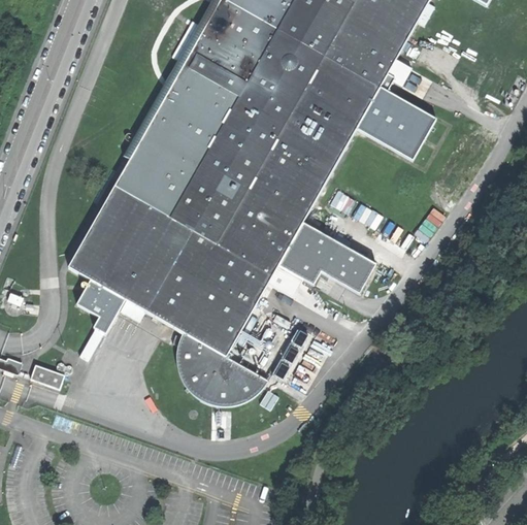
[(267,283),(277,264),(302,221),(356,127),(387,72),(427,0),(479,0),(486,4),(488,0),(219,0),(129,158),(68,266),(90,279),(125,298),(126,299),(144,309),(183,331),(178,341),(176,353),(176,365),(179,374),(184,384),(190,391),(196,396),(205,401),(217,404),(228,405),(239,403),(251,398),(260,390),(267,380),(226,356),(267,283)]
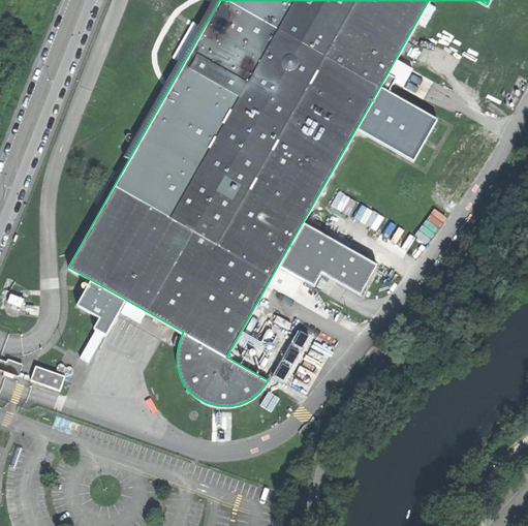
[(210,0),(123,155),(129,158),(219,0),(210,0)]
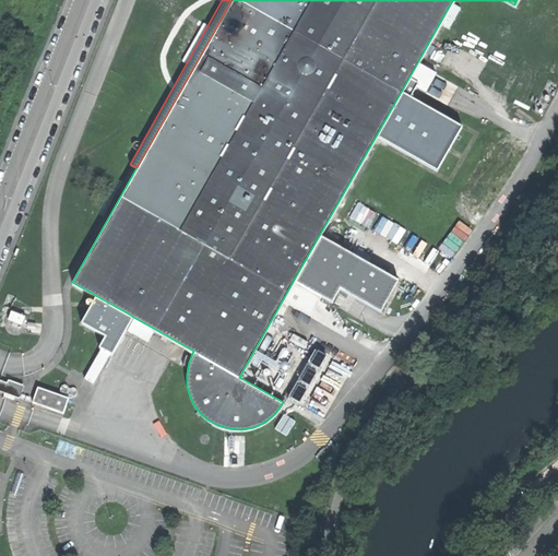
[(417,81),(410,77),(377,134),(436,168),(461,125),(410,95),(417,81)]
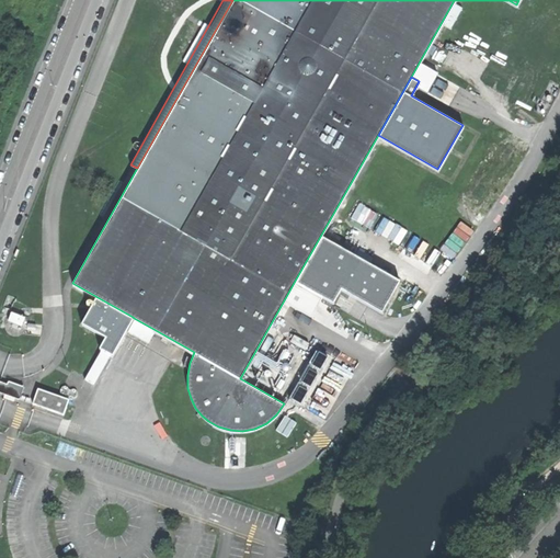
[(377,228),(393,237),(400,224),(385,215),(377,228)]
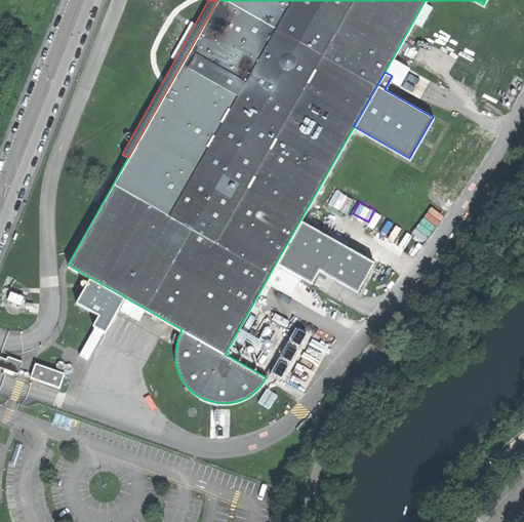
[(300,219),(276,263),(300,277),(311,282),(319,270),(357,291),(373,262),(300,219)]
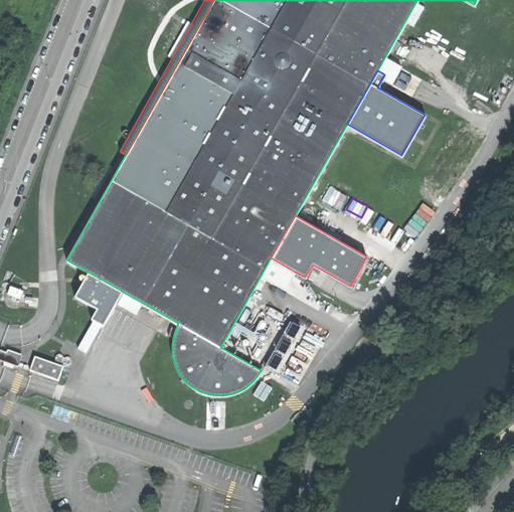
[(295,272),(271,258),(261,276),(285,289),(295,272)]
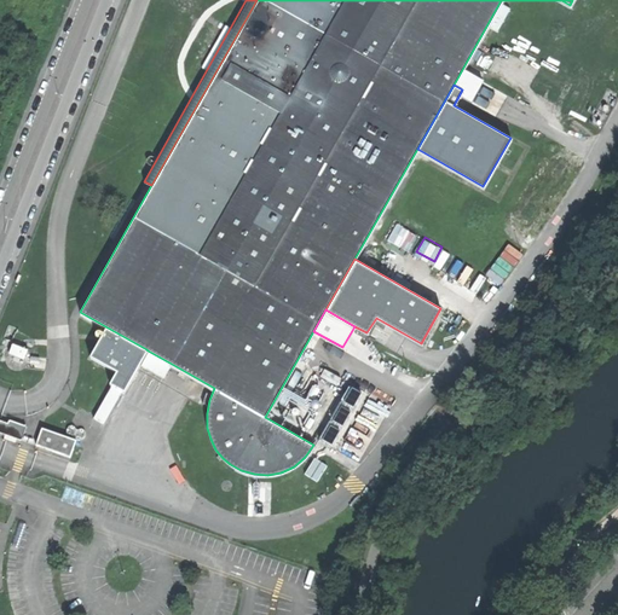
[(123,389),(146,349),(105,326),(90,355),(111,367),(116,370),(109,382),(123,389)]
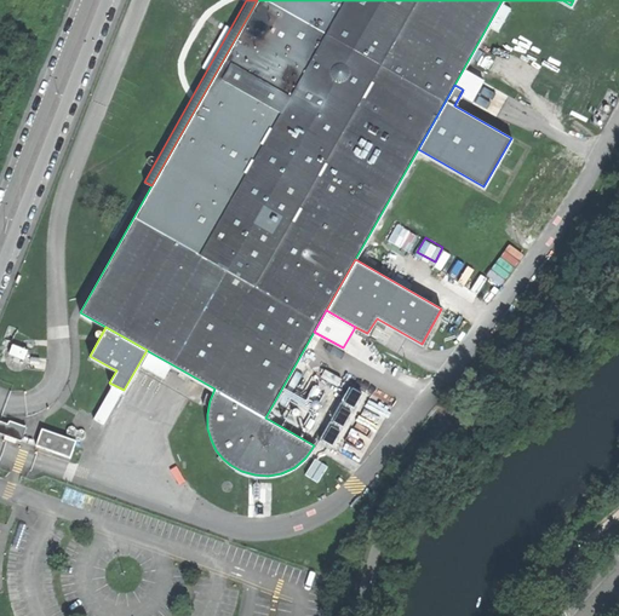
[(27,347),(12,343),(9,351),(23,357),(27,347)]
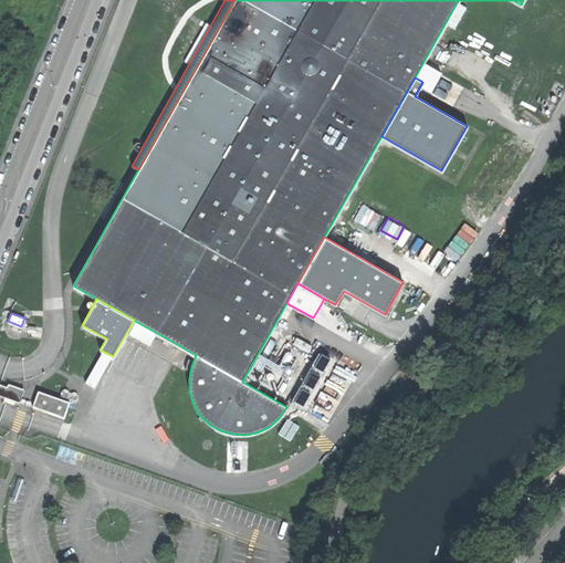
[(155,332),(135,321),(128,331),(149,343),(155,332)]
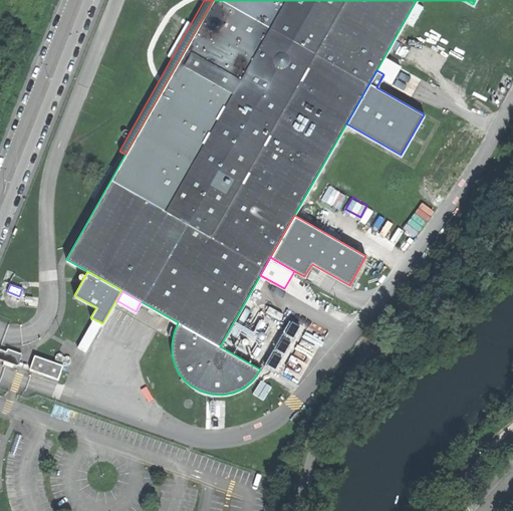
[(76,348),(83,352),(99,326),(92,322),(76,348)]
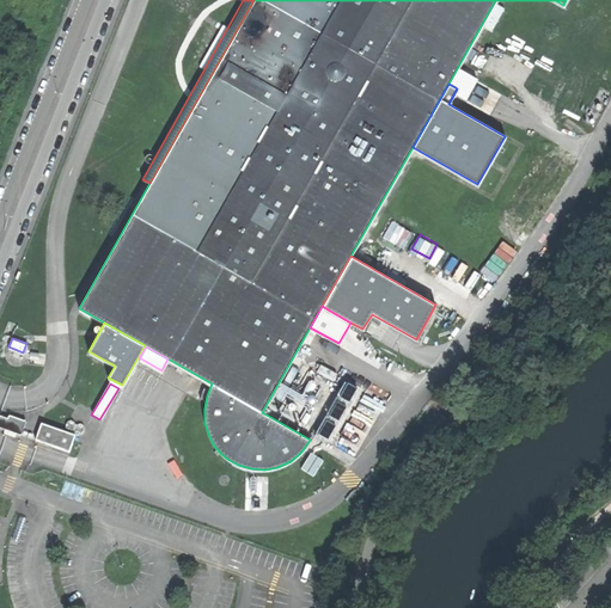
[(316,429),(328,437),(353,404),(341,394),(316,429)]
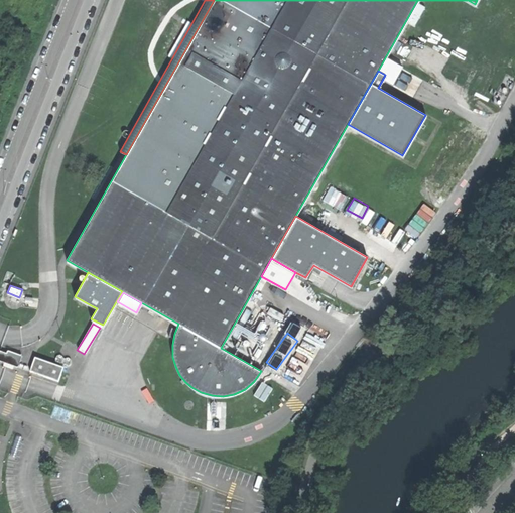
[(0,358),(17,365),(21,353),(7,348),(6,351),(0,348),(0,358)]
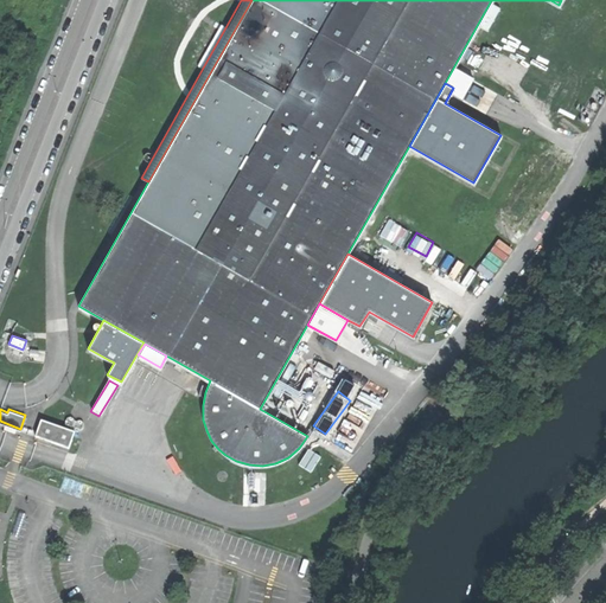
[(40,417),(34,434),(68,446),(74,429),(40,417)]
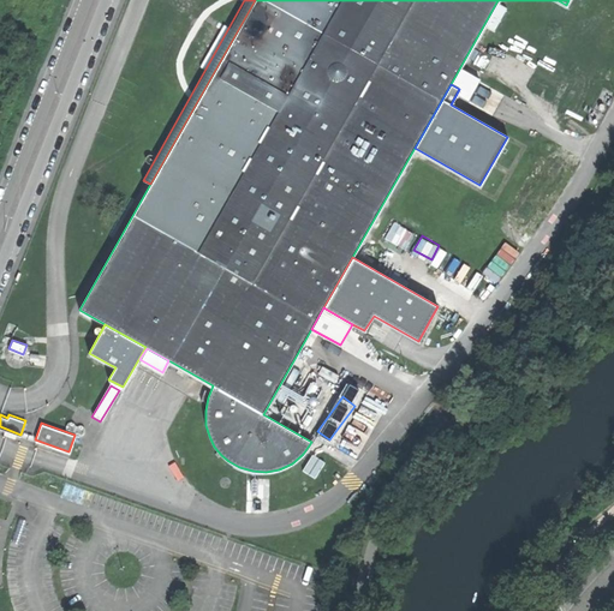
[(313,451),(304,468),(317,474),(325,457),(313,451)]
